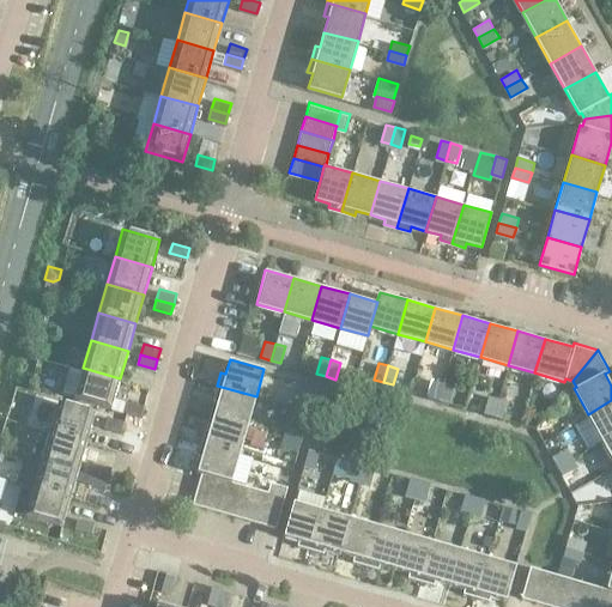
[(64,392),(76,395),(76,396),(113,407),(120,378),(83,368),(83,370),(71,366),(64,392)]
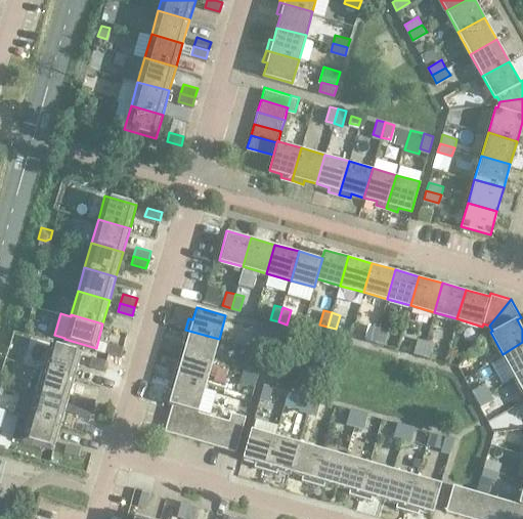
[(271,328),(256,323),(254,333),(268,337),(271,328)]
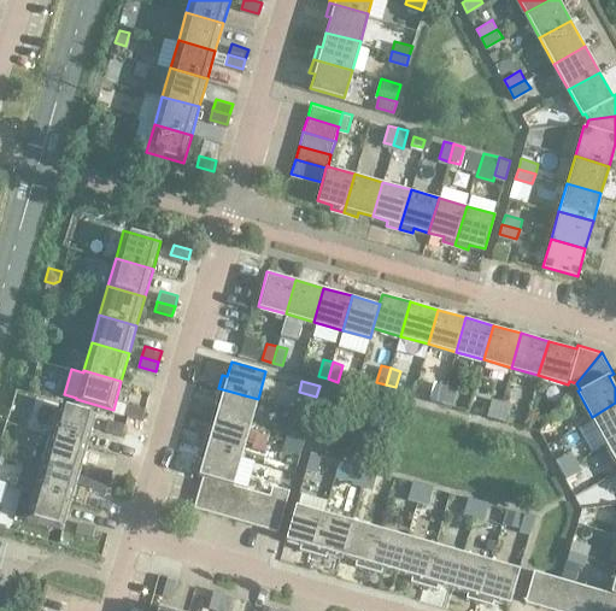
[(436,381),(432,398),(441,400),(446,383),(436,381)]
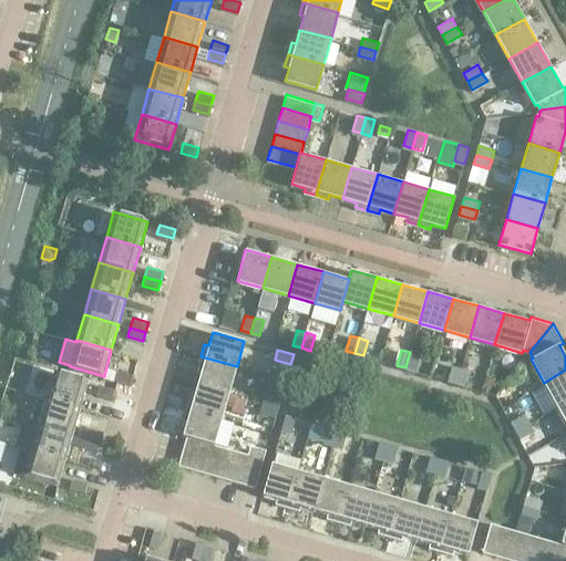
[(419,355),(410,352),(405,367),(415,371),(419,355)]
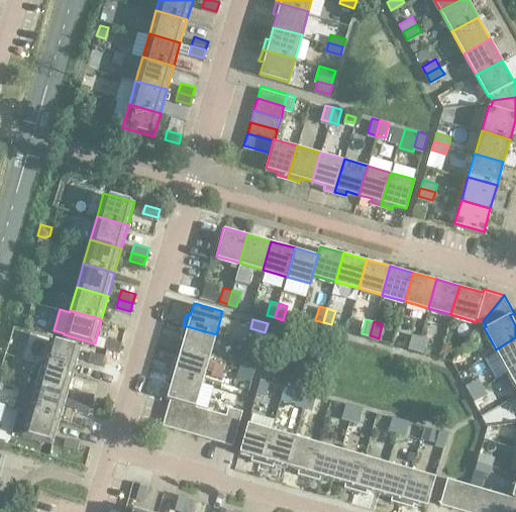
[(216,334),(183,325),(180,336),(184,337),(181,349),(209,357),(216,334)]
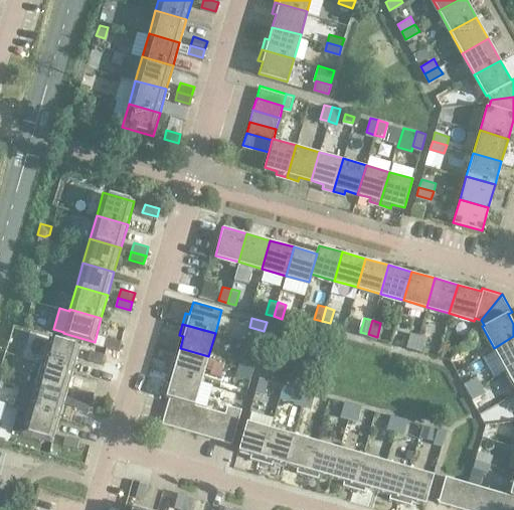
[(410,331),(406,345),(414,347),(418,333),(410,331)]
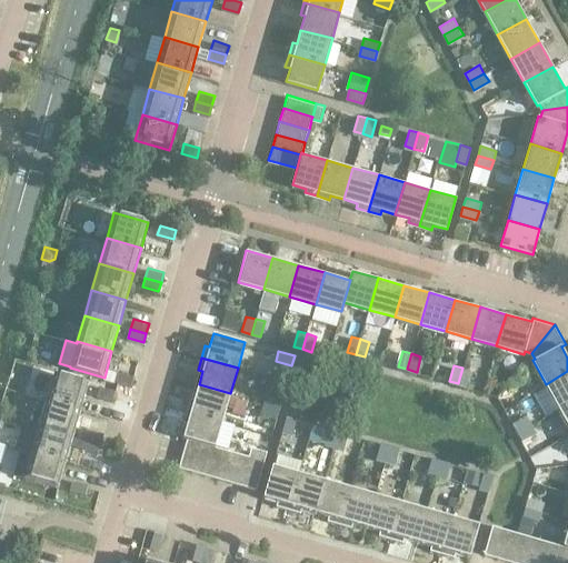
[(472,371),(462,368),(458,383),(468,386),(472,371)]
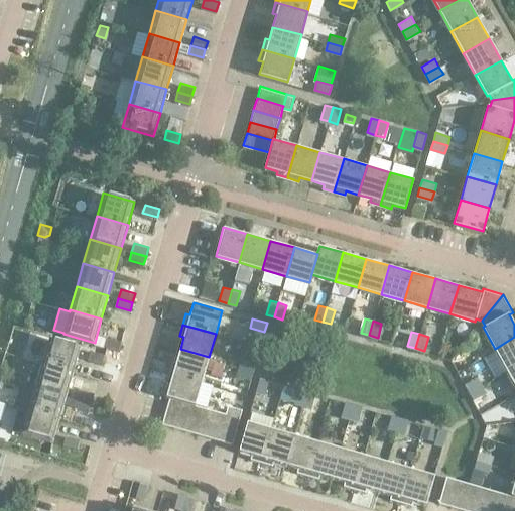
[(105,346),(108,346),(119,350),(121,341),(108,337),(105,346)]
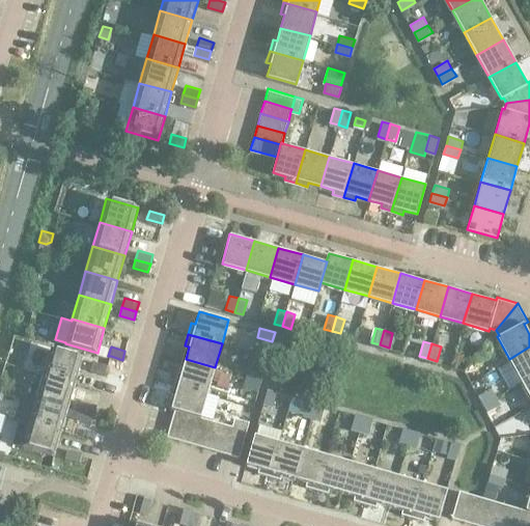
[(529,347),(509,359),(521,381),(529,376),(529,347)]
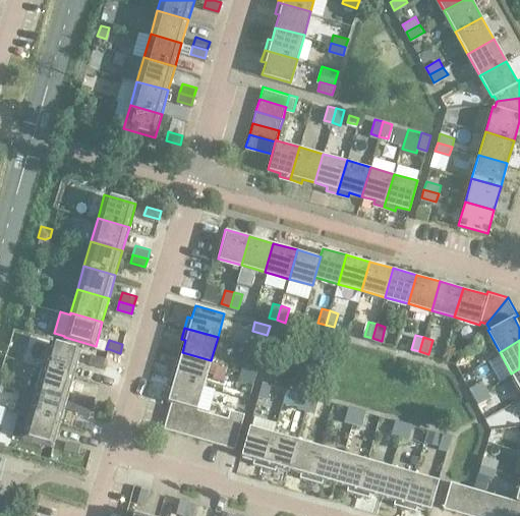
[(49,341),(43,364),(73,374),(80,350),(49,341)]
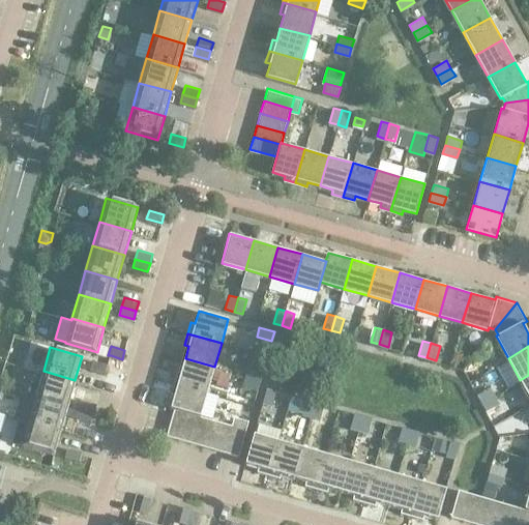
[(214,367),(185,358),(181,371),(177,370),(174,381),(207,390),(214,367)]
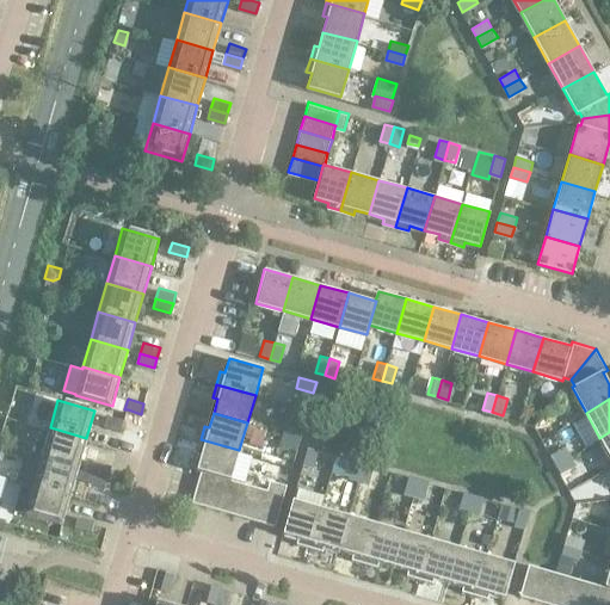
[(104,424),(122,430),(124,419),(108,414),(104,424)]
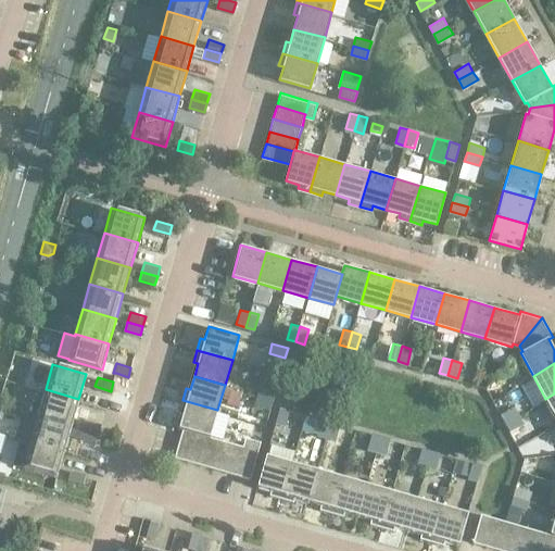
[(260,385),(257,395),(273,399),(276,390),(260,385)]
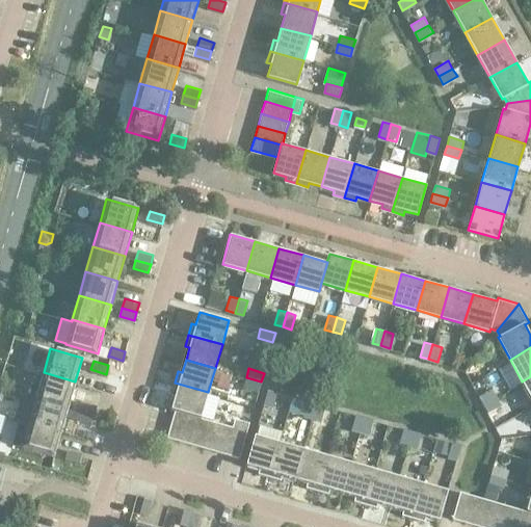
[(75,381),(44,372),(36,397),(69,405),(75,381)]
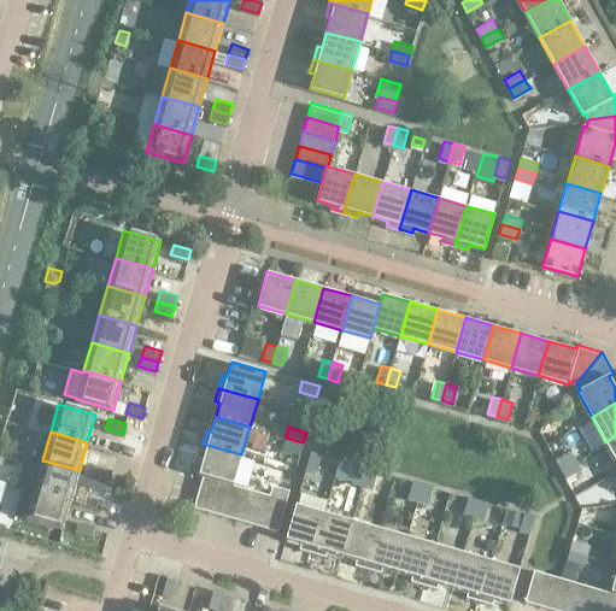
[(615,436),(605,442),(615,460),(615,436)]
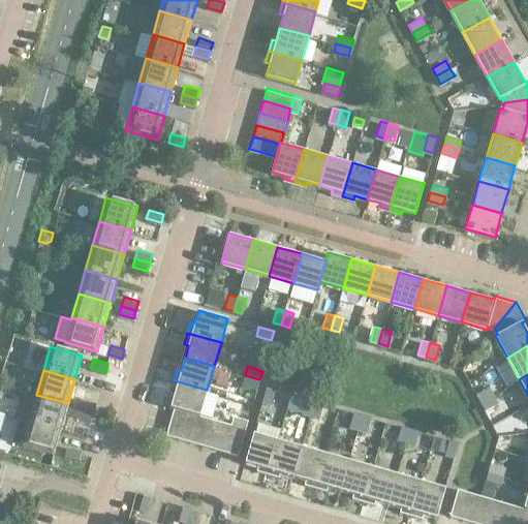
[(259,379),(245,375),(242,383),(257,388),(259,379)]
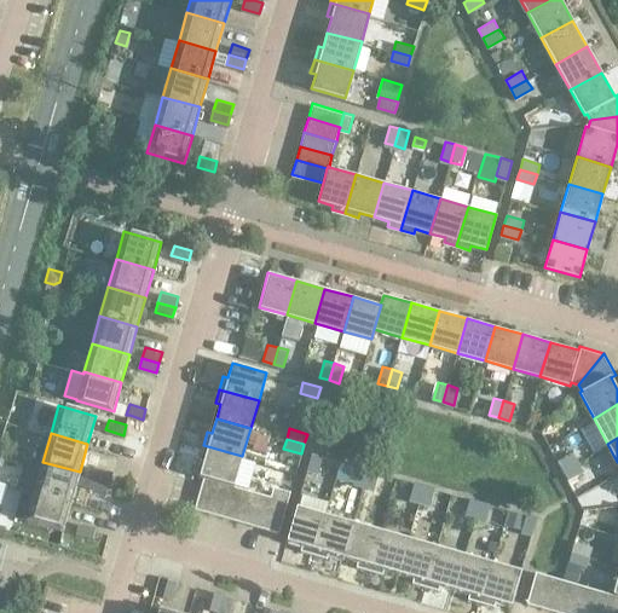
[(242,456),(203,445),(200,458),(204,460),(200,475),(204,476),(218,480),(232,485),(234,485),(235,485),(242,456)]
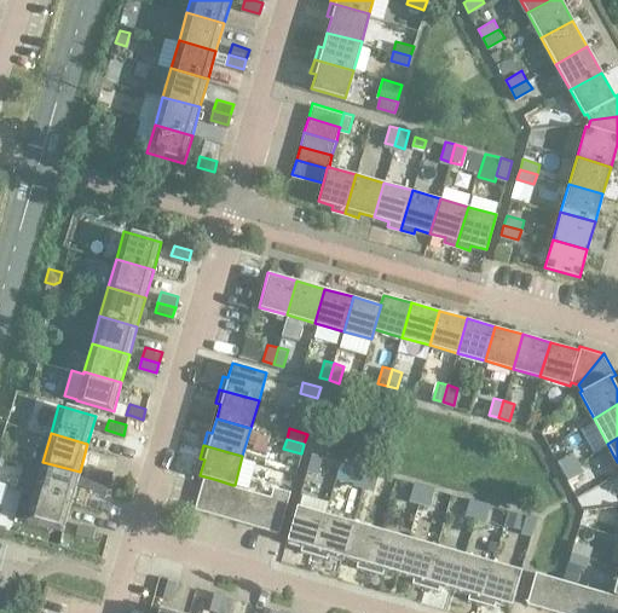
[(312,451),(307,469),(317,472),(323,455),(312,451)]
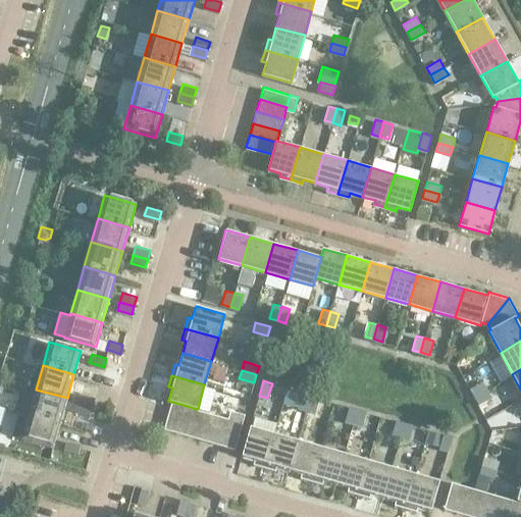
[(483,380),(470,388),(475,396),(487,389),(483,380)]
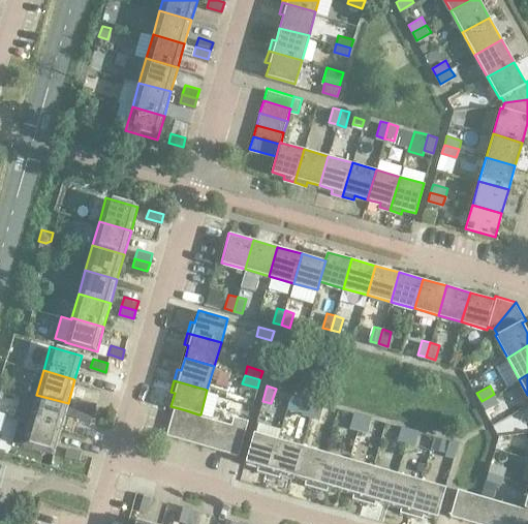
[(499,402),(494,394),(482,401),(486,409),(499,402)]
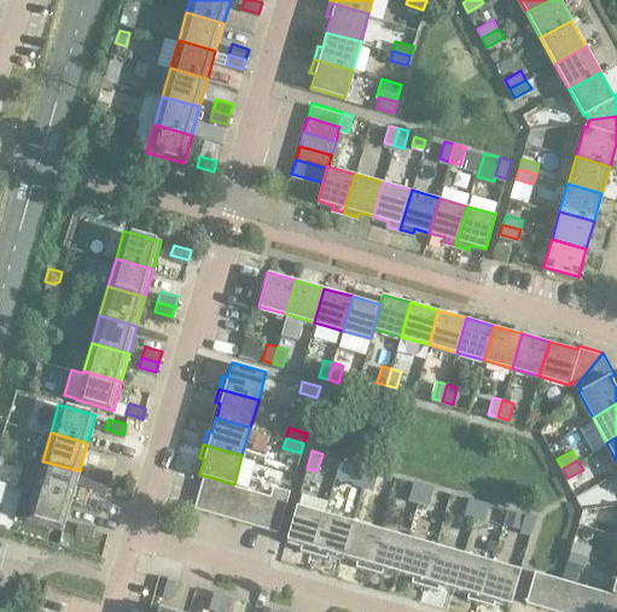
[(80,471),(42,461),(34,489),(71,500),(80,471)]
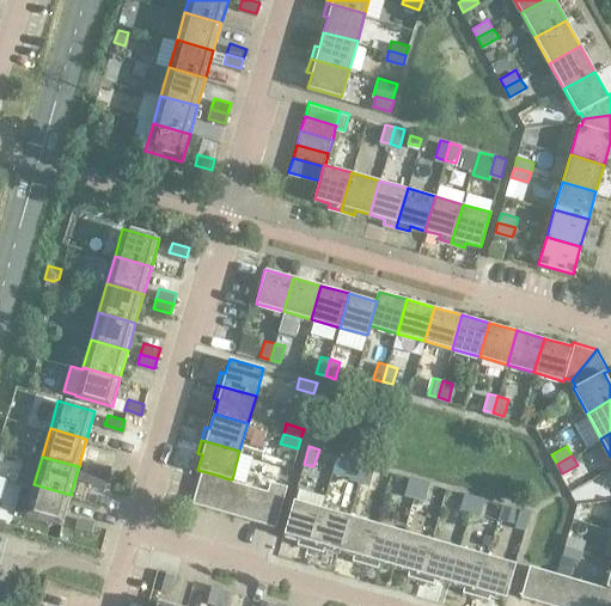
[(365,463),(355,459),(349,477),(360,479),(365,463)]
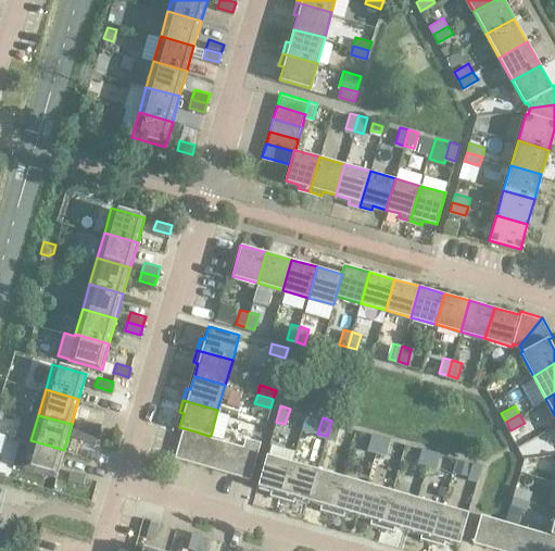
[(86,418),(84,428),(99,433),(101,423),(86,418)]
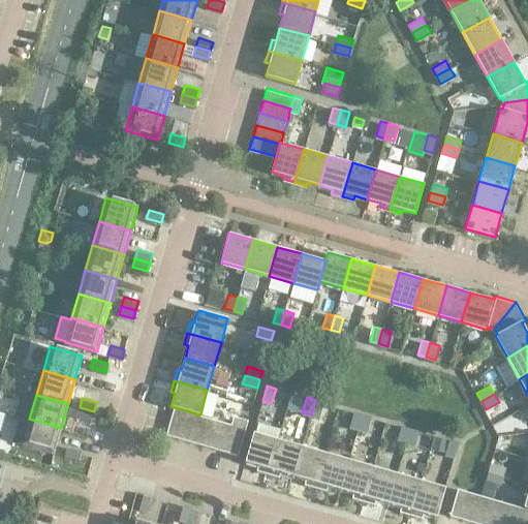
[(323,402),(315,400),(311,414),(319,417),(323,402)]
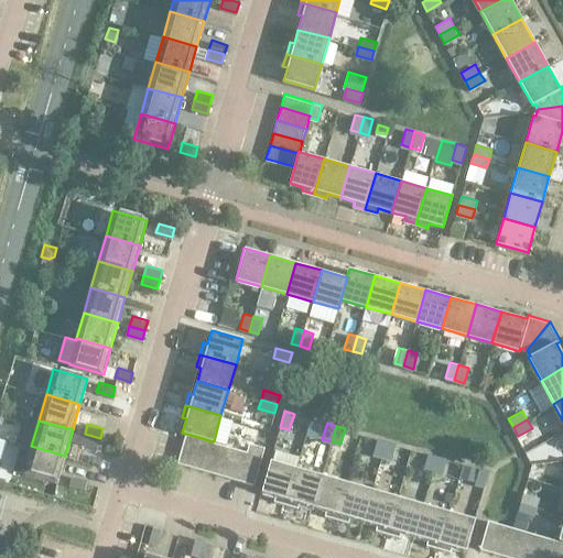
[(100,438),(85,434),(82,442),(97,447),(100,438)]
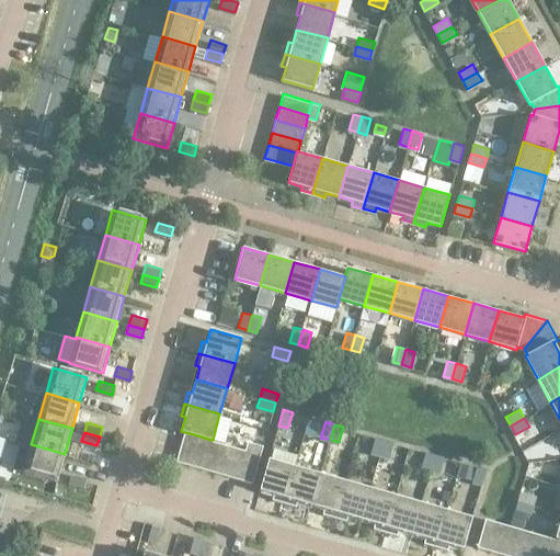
[(197,435),(185,432),(176,460),(190,463),(197,435)]
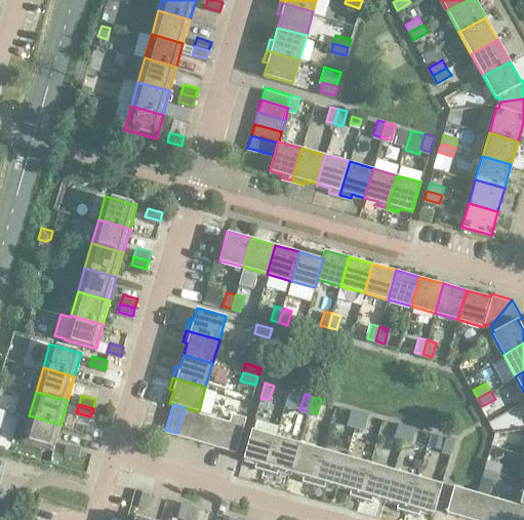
[(197,411),(185,407),(177,433),(189,437),(197,411)]
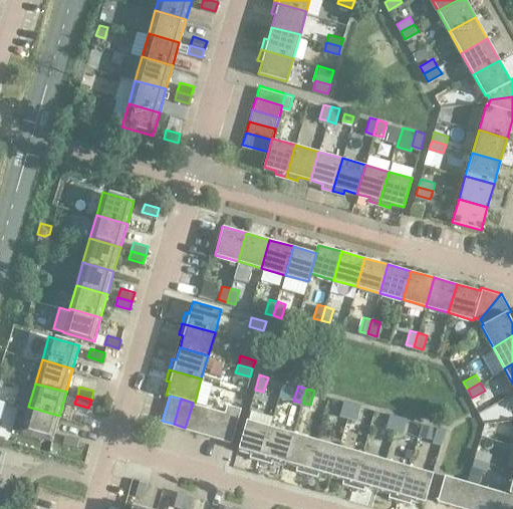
[(352,402),(344,400),(339,413),(348,416),(352,402)]
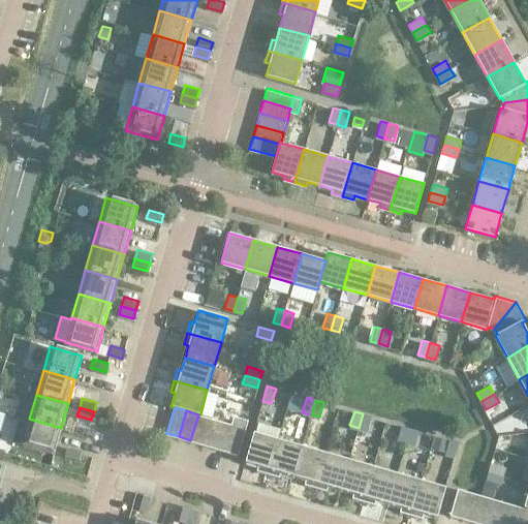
[(371,415),(363,413),(359,428),(367,430),(371,415)]
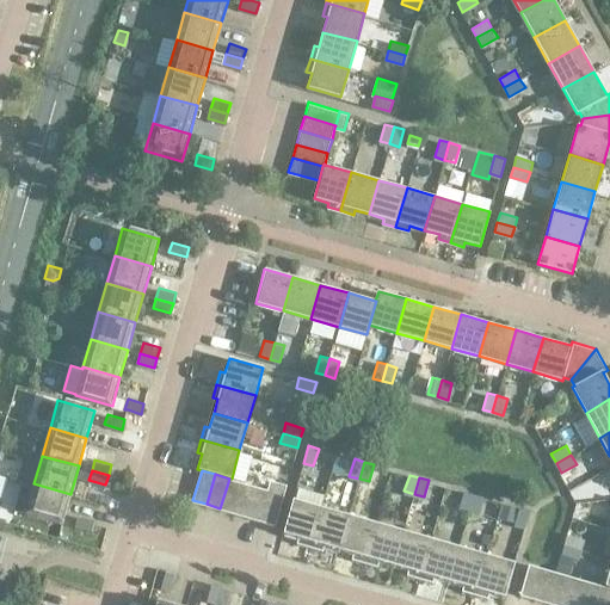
[(242,481),(232,479),(230,479),(229,479),(220,508),(234,512),(242,481)]
